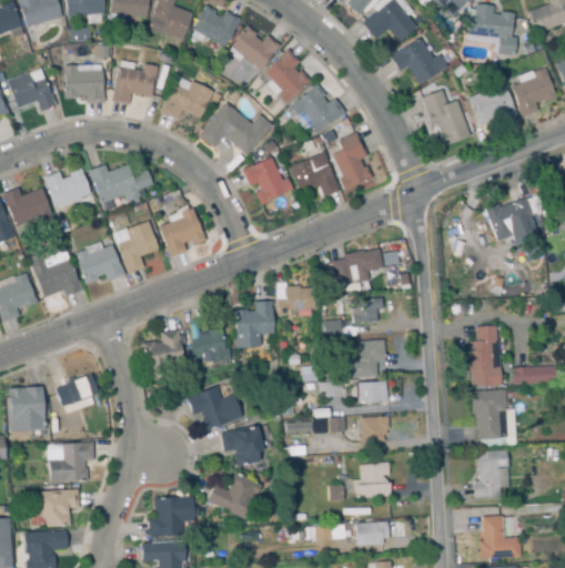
[(17,0),(58,0),(63,17),(27,29),(17,0)]
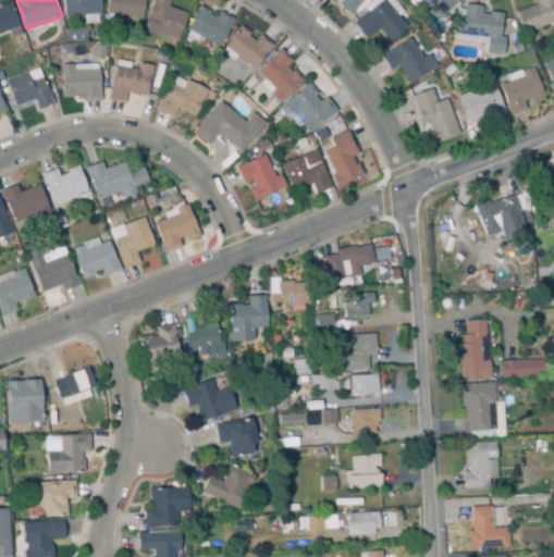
[(64,0),(102,0),(103,13),(66,17),(64,0)]
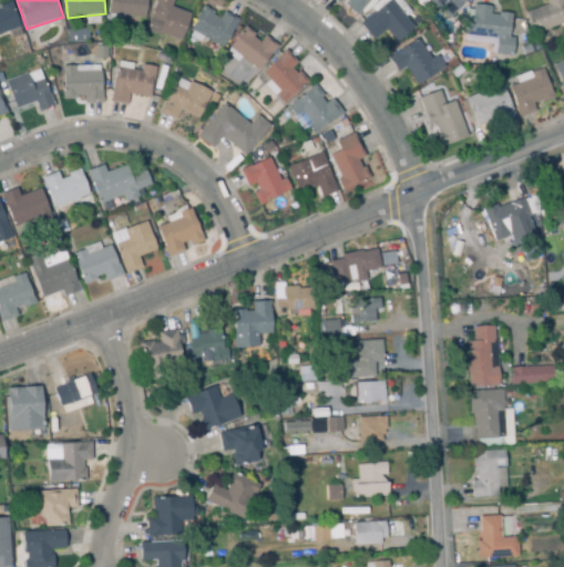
[(110,0),(149,0),(146,18),(109,13),(110,0)]
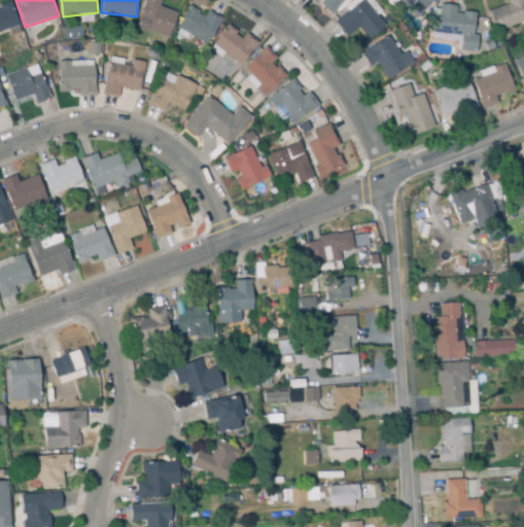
[(146,0),(138,27),(170,38),(178,13),(161,7),(163,0),(146,0)]
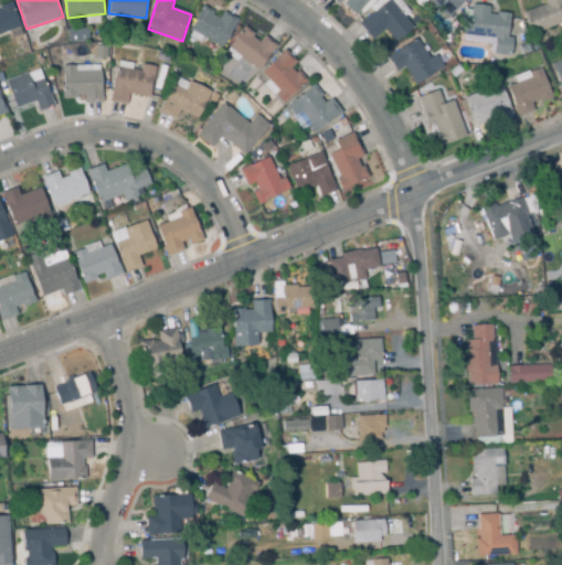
[(370,0),(358,16),(343,3),(346,0),(340,0),(339,2),(336,0),(370,0)]
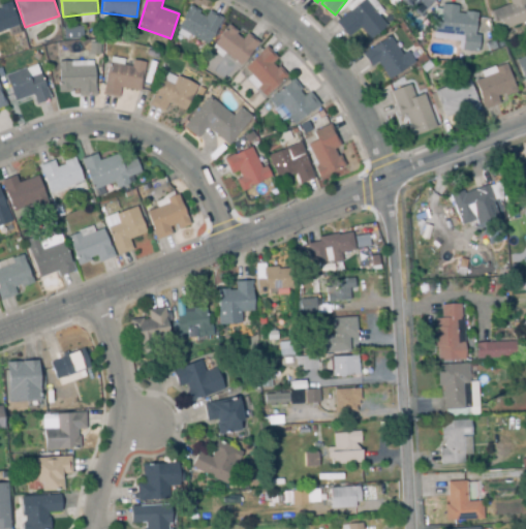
[(337,21),(364,0),(368,0),(388,25),(371,38),(362,26),(349,36),(337,21)]
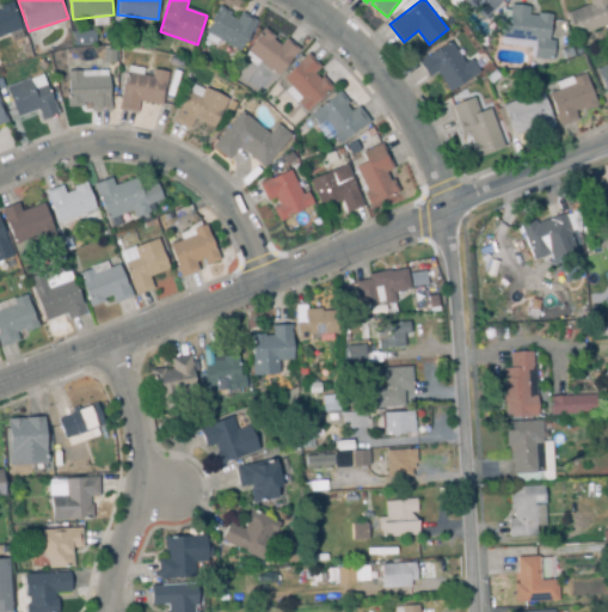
[(465,0),(502,0),(486,19),(465,0)]
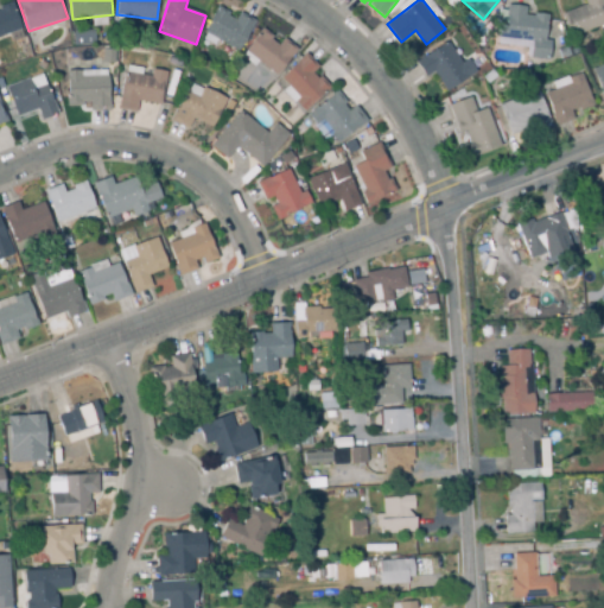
[(586,0),(603,0),(603,6),(603,24),(572,37),(563,13),(589,4),(586,0)]
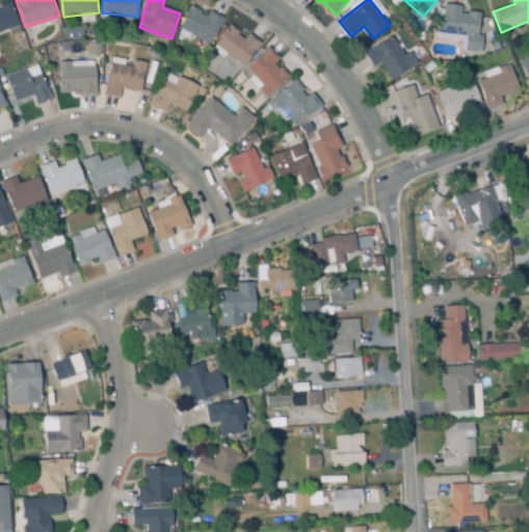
[(0,8),(2,8),(1,5),(12,1),(21,25),(0,32),(0,8)]
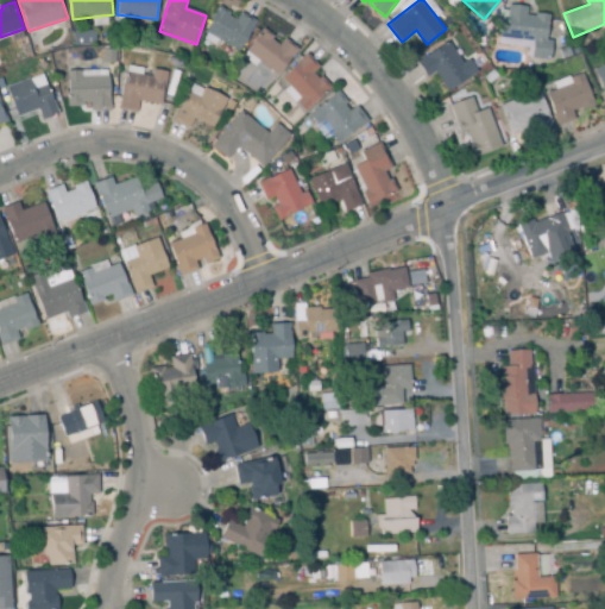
[(220,5),(205,32),(240,52),(258,22),(241,12),(238,19),(229,16),(232,12),(220,5)]
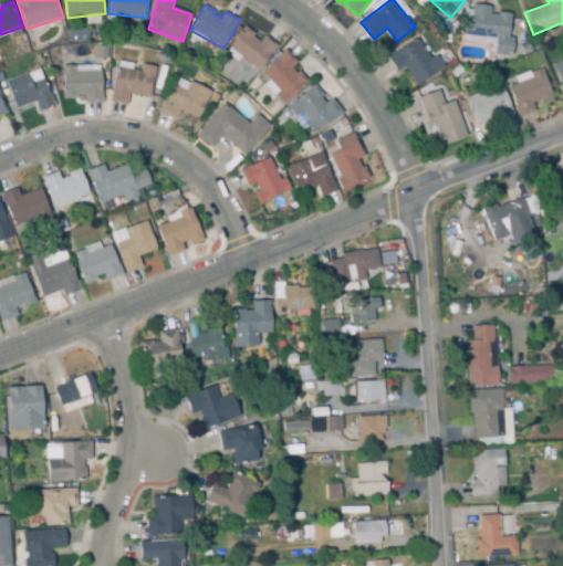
[(475,4),(492,6),(491,13),(499,14),(500,11),(513,13),(510,35),(515,37),(513,55),(496,53),(497,38),(465,33),(466,20),(472,21),(475,4)]
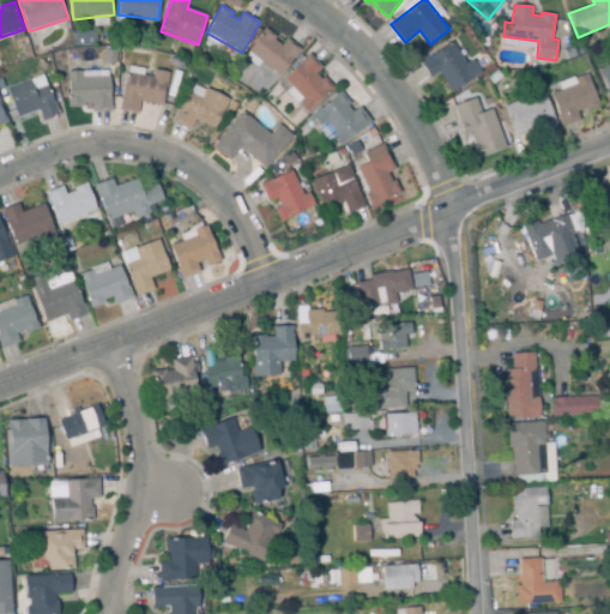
[(266,28),(248,50),(281,76),(302,48),(289,37),(283,44),(276,38),(277,36),(266,28)]
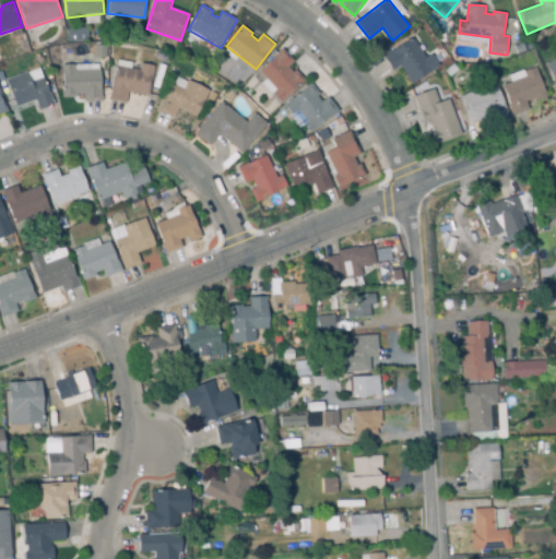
[(71,27),(91,26),(93,39),(72,40),(71,27)]
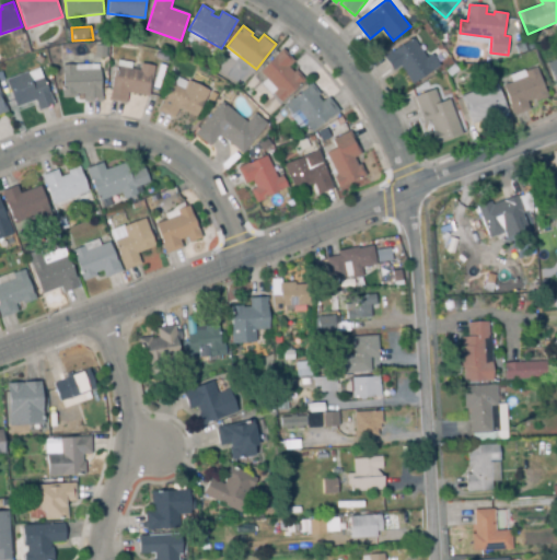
[(385,56),(414,36),(427,57),(432,53),(441,66),(414,83),(402,65),(394,70),(385,56)]
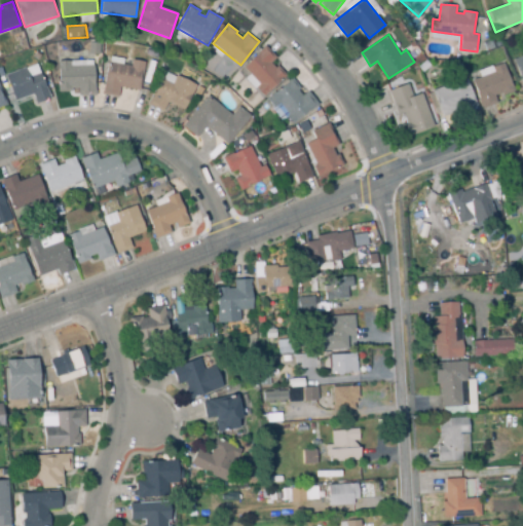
[(488,50),(485,42),(492,38),(496,47),(488,50)]
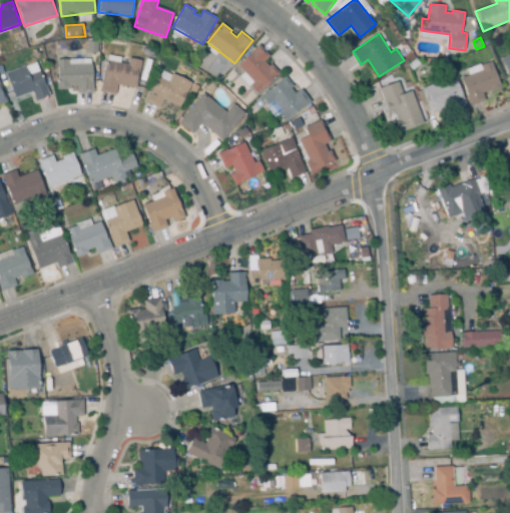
[(99,54),(88,53),(89,42),(100,43),(99,54)]
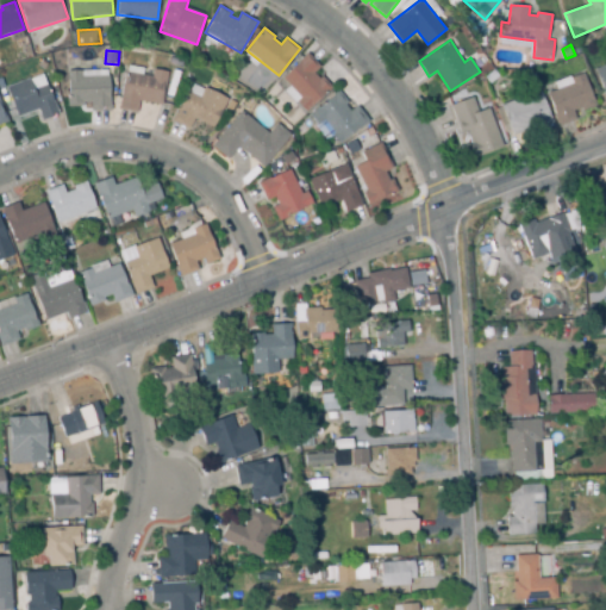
[(308,54),(283,78),(301,97),(297,101),(306,111),(332,87),(323,76),(320,79),(314,73),(320,67),(308,54)]
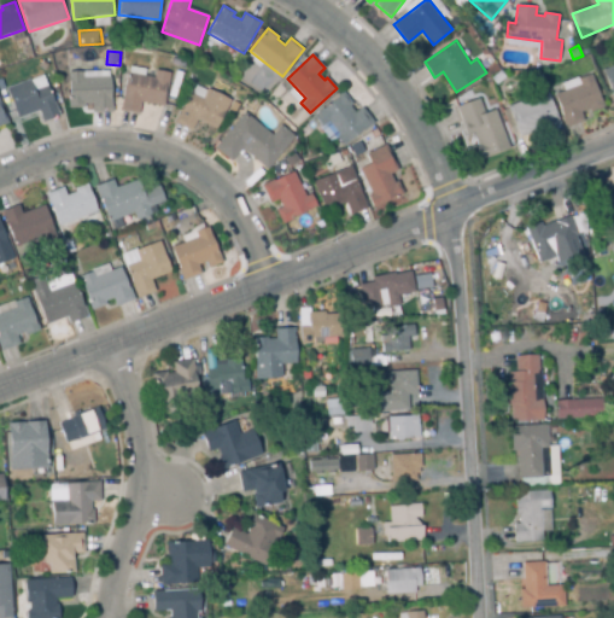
[(69,70),(111,69),(112,112),(93,112),(93,103),(85,103),(85,108),(70,108),(69,70)]
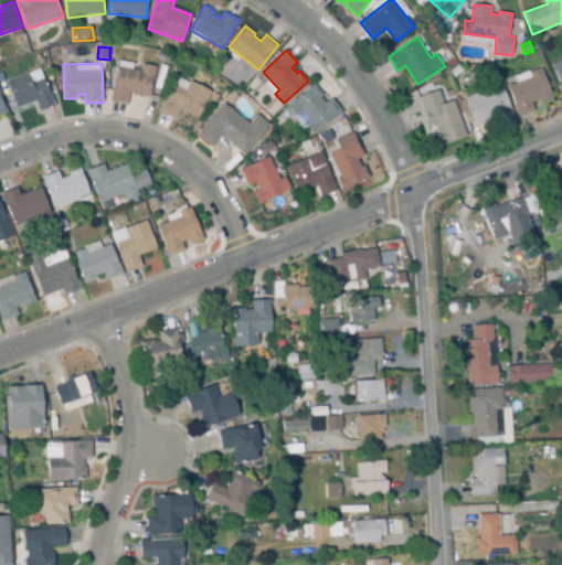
[(126,104),(128,94),(150,98),(156,67),(142,65),(141,71),(118,66),(110,100),(126,104)]
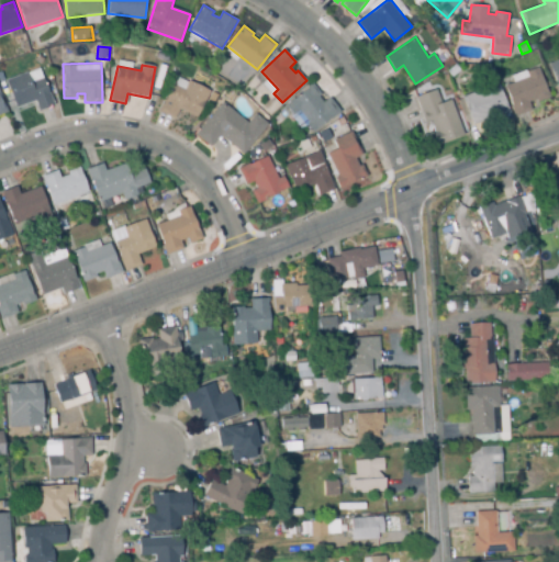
[(505,85),(514,81),(512,76),(527,69),(528,71),(539,67),(550,97),(539,101),(538,98),(529,101),(533,110),(516,116),(505,85)]
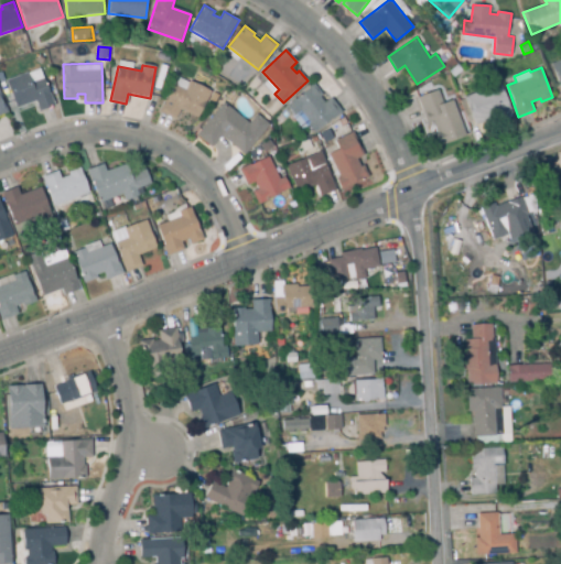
[(8,80),(17,105),(33,99),(38,112),(53,107),(39,68),(8,80)]
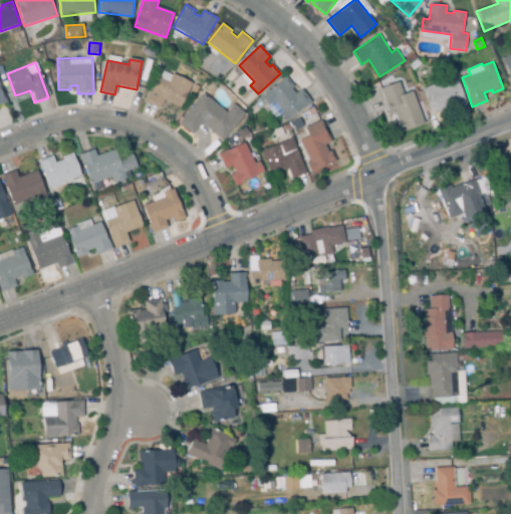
[(164,99),(181,107),(193,82),(162,68),(147,102),(160,108),(164,99)]
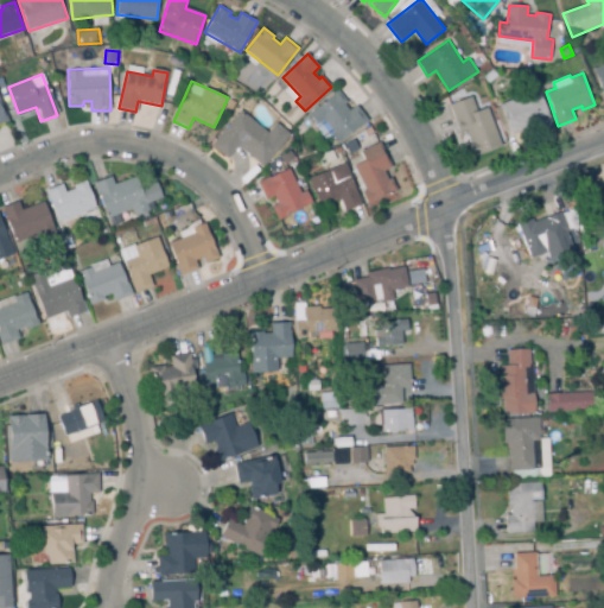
[(500,102),(540,88),(554,127),(541,132),(539,125),(512,135),(500,102)]
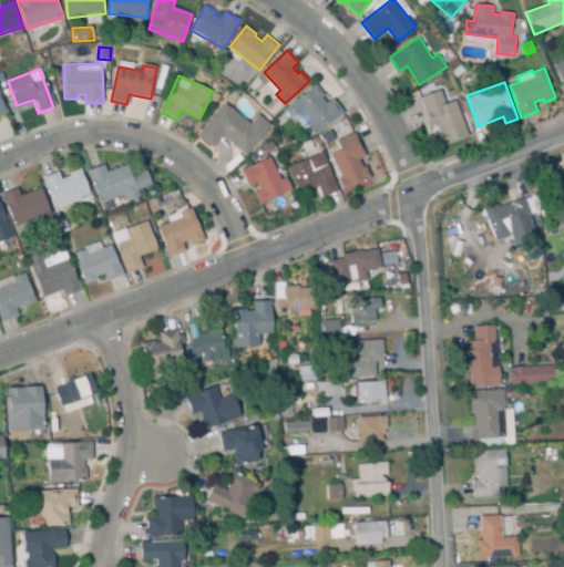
[(0,115),(10,113),(0,83),(0,115)]
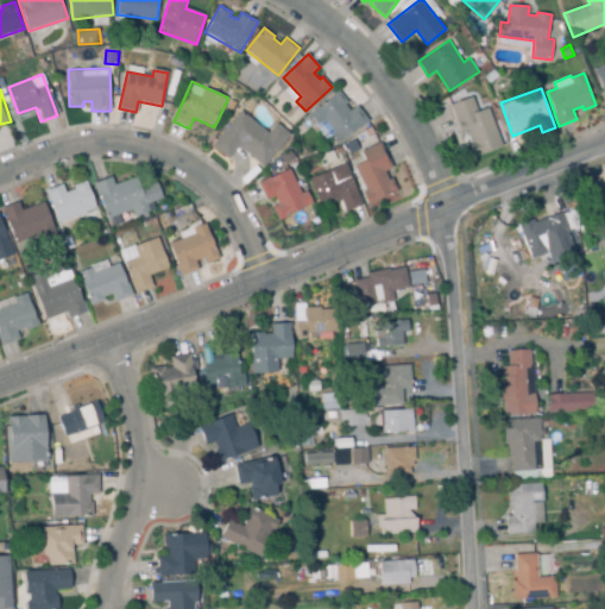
[(339,90),(309,113),(317,125),(325,119),(334,131),(332,133),(340,144),(370,120),(358,105),(351,111),(345,104),(348,101),(339,90)]
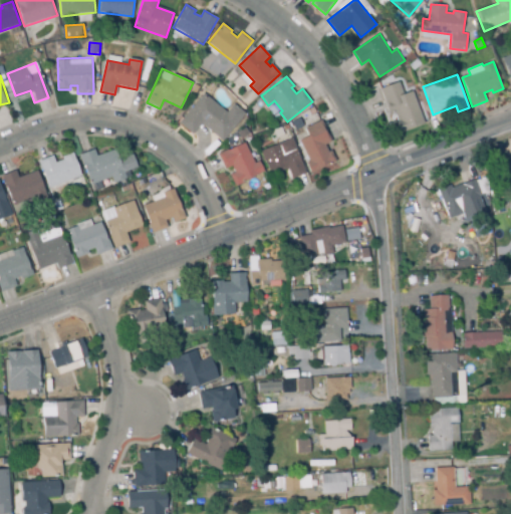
[(380,88),(400,81),(405,94),(413,91),(425,123),(399,133),(395,121),(399,120),(396,113),(391,114),(380,88)]
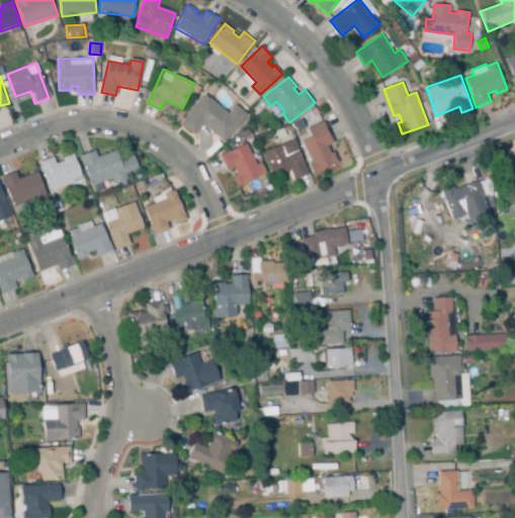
[(203,124),(226,141),(247,113),(235,103),(228,112),(204,94),(181,123),(195,135),(203,124)]
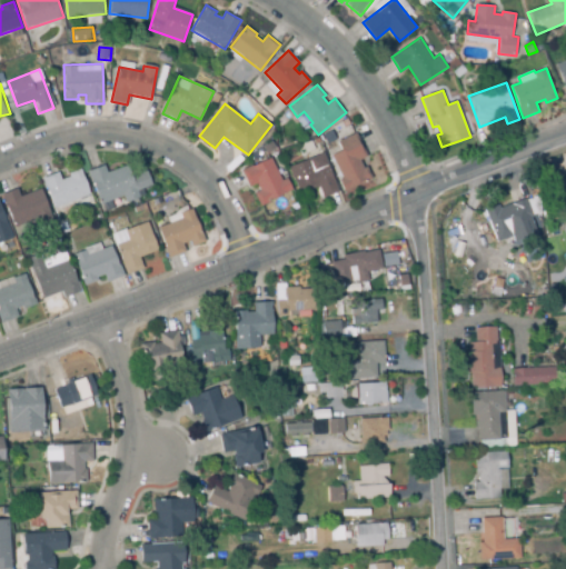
[(334,129),(338,139),(328,143),(324,133),(334,129)]
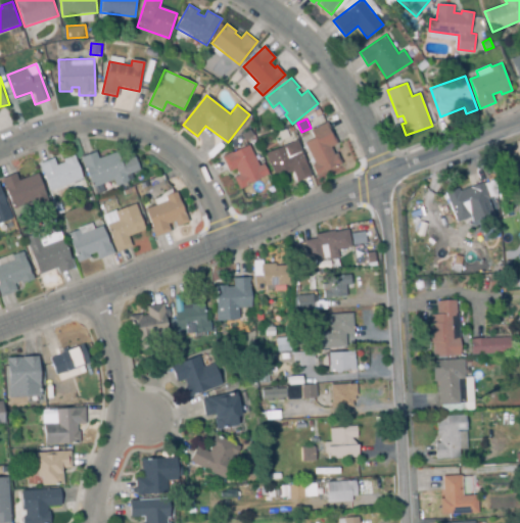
[(328,122),(311,130),(315,139),(305,143),(315,163),(312,165),(317,176),(342,164),(337,153),(335,154),(332,146),(338,144),(328,122)]
